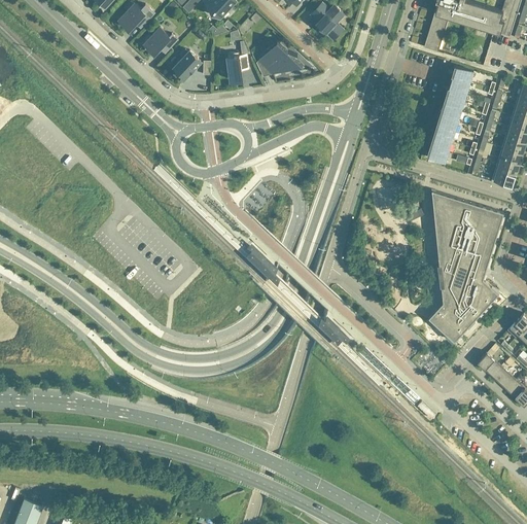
[(95,0),(105,8),(112,0),(95,0)]
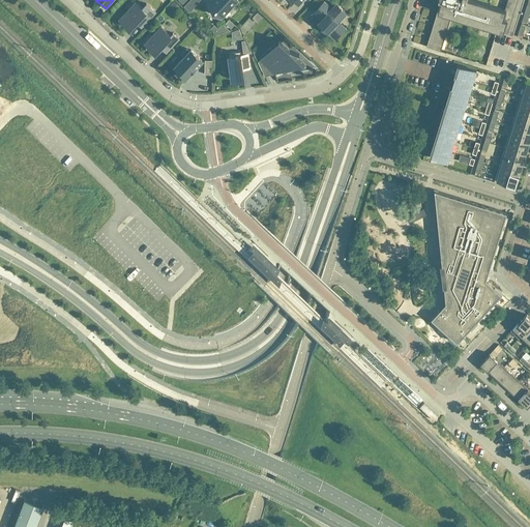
[(201,3),(197,0),(193,0),(187,7),(193,12),(201,3)]
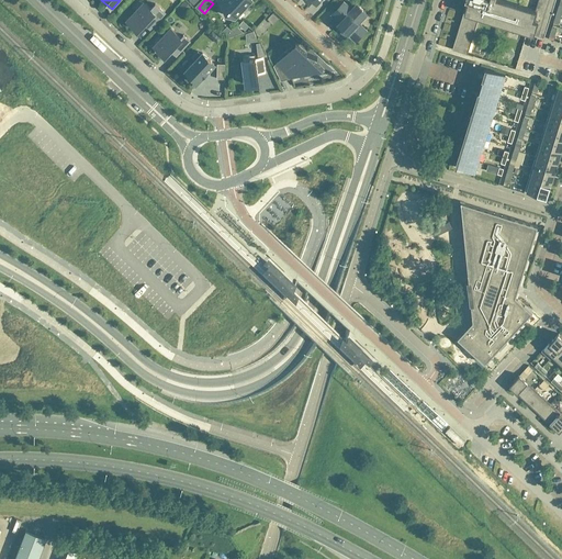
[(251,3),(247,0),(220,0),(215,6),(225,15),(227,13),(228,14),(229,13),(236,20),(251,3)]
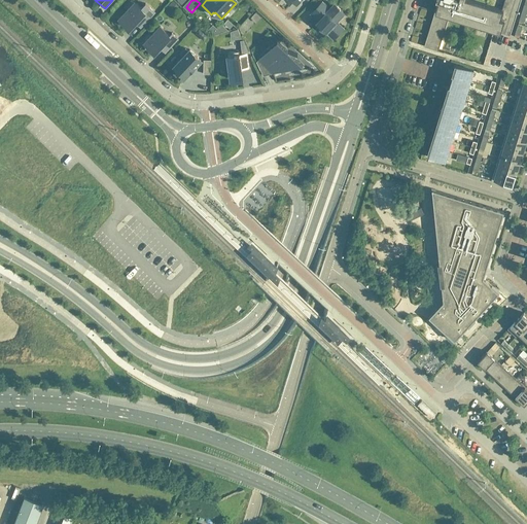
[(437,4),(423,49),(437,54),(437,53),(448,20),(454,22),(456,22),(478,29),(479,29),(493,33),(493,34),(510,39),(521,0),(505,0),(505,2),(502,12),(501,12),(464,1),(464,0),(435,0),(434,3),(437,4)]
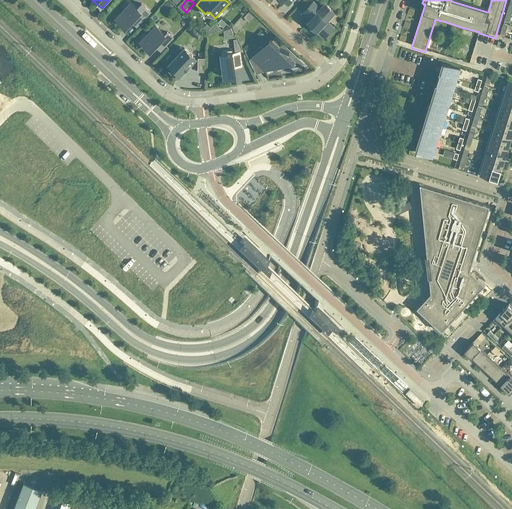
[(136,29),(150,14),(141,6),(137,11),(130,5),(115,21),(125,30),(135,19),(140,24),(136,28),(136,29)]
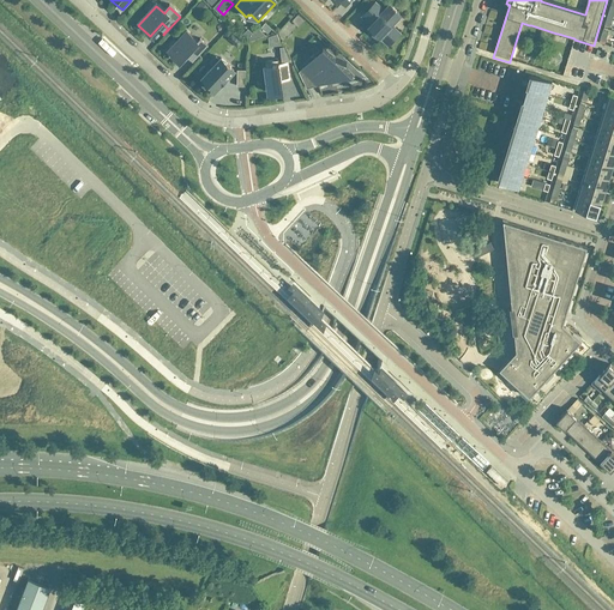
[(384,14),(375,6),(363,18),(372,26),(367,32),(377,42),(380,38),(389,47),(398,36),(390,28),(399,18),(390,8),(384,14)]
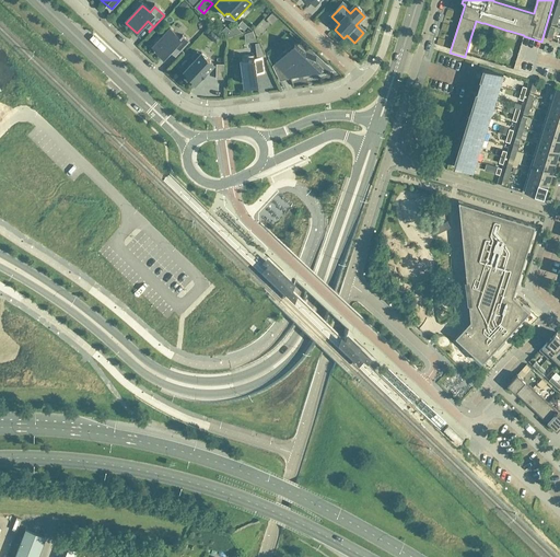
[(272,16),(264,26),(268,31),(277,21),(272,16)]
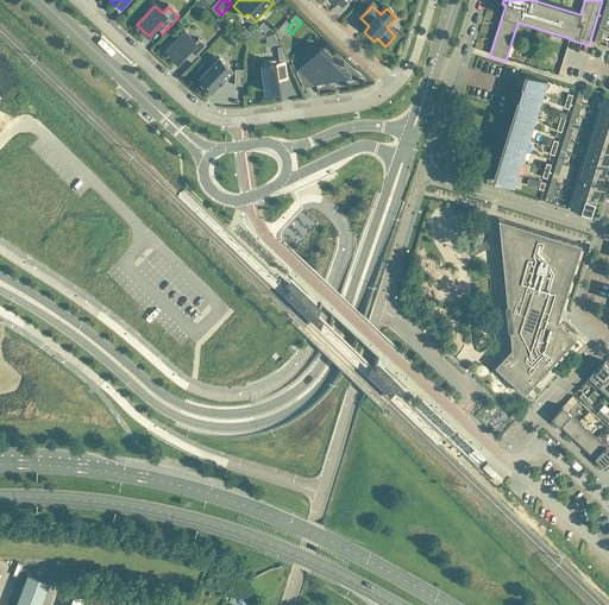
[(297,38),(308,32),(303,25),(293,32),(297,38)]
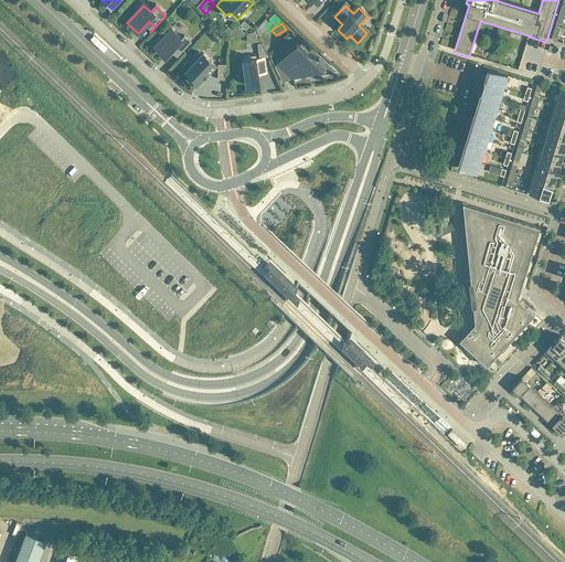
[(243,24),(240,29),(246,34),(249,30),(243,24)]
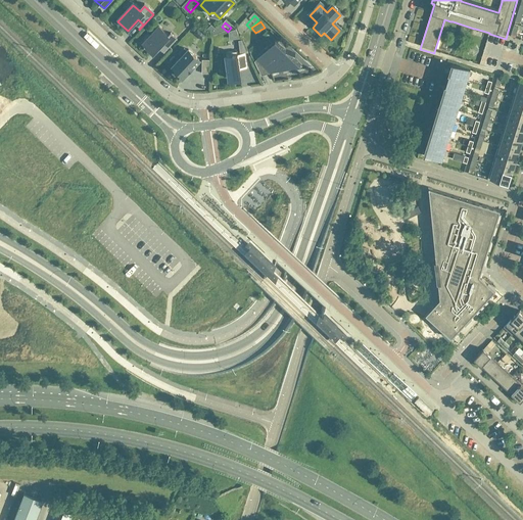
[(163,54),(176,41),(171,36),(169,38),(158,29),(150,38),(148,37),(143,43),(144,44),(143,45),(153,55),(158,49),(163,54)]
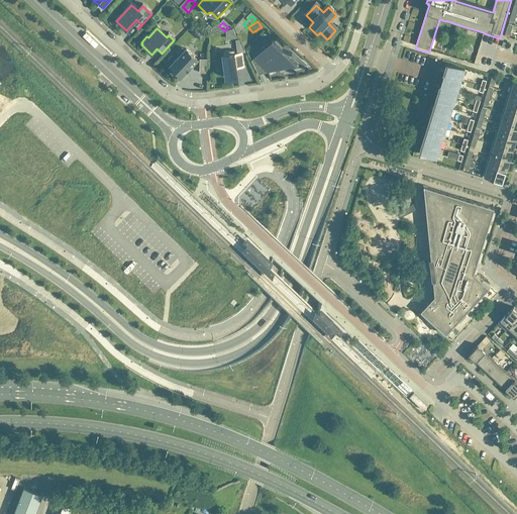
[(267,50),(269,54),(252,65),(251,63),(251,64),(254,71),(261,69),(265,74),(279,70),(280,71),(284,70),(286,72),(299,68),(289,58),(290,56),(291,57),(292,56),(282,52),(272,41),(271,42),(273,44),(267,50)]
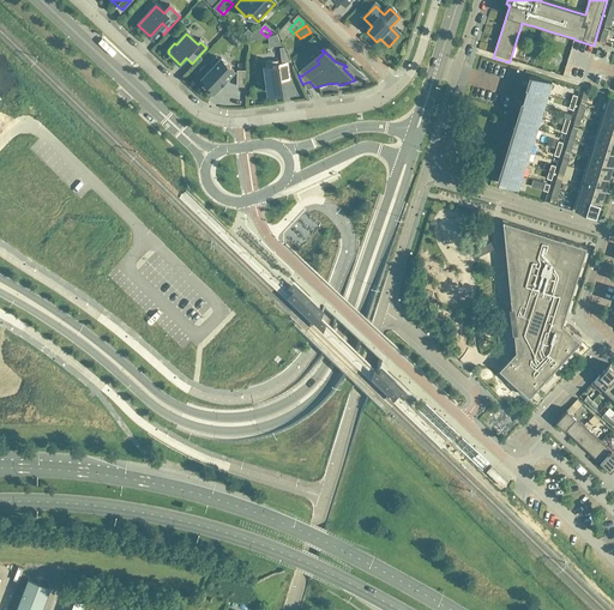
[(227,82),(226,82),(234,73),(221,61),(220,64),(216,60),(210,66),(214,70),(202,82),(208,88),(206,88),(214,95),(221,88),(227,82)]
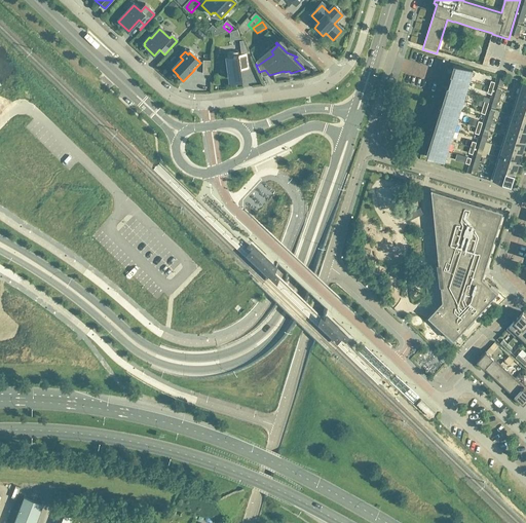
[(247,70),(246,58),(238,59),(238,54),(226,55),(227,65),(223,65),(223,66),(224,66),(225,79),(229,78),(230,82),(241,81),(240,71),(247,70)]
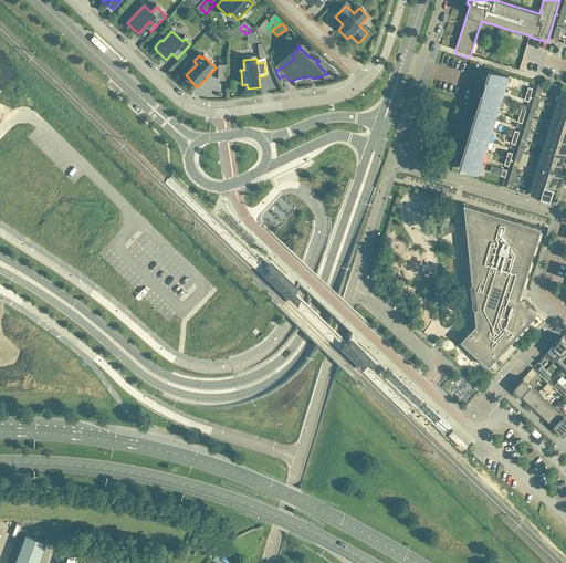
[(338,71),(334,74),(341,82),(344,79),(338,71)]
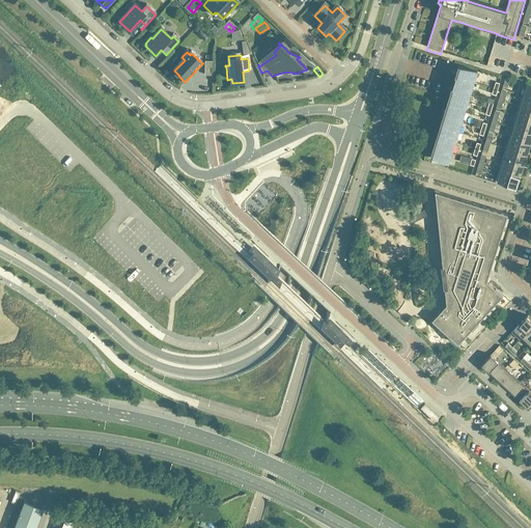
[(455,79),(474,84),(477,74),(458,68),(455,79)]
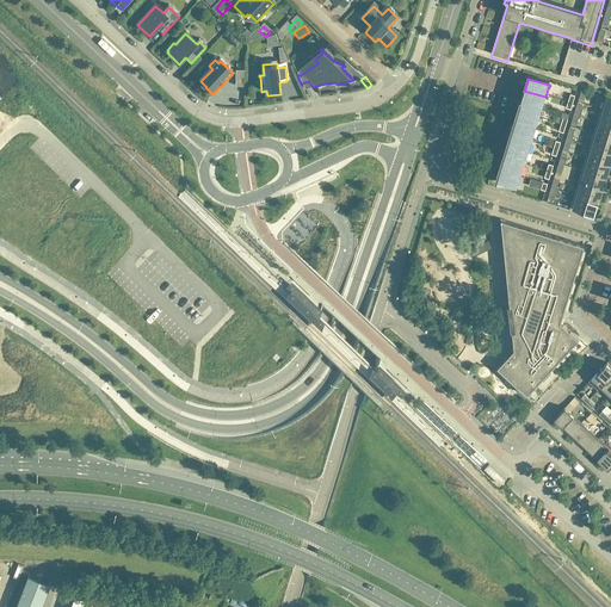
[(524,91),(520,103),(542,109),(545,97),(524,91)]
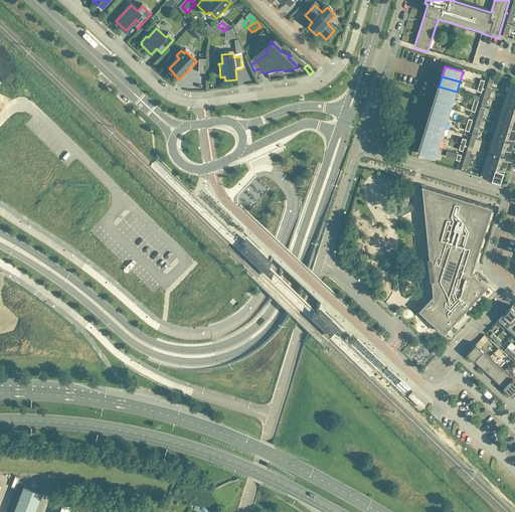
[(514,97),(514,84),(510,83),(506,95),(514,97)]
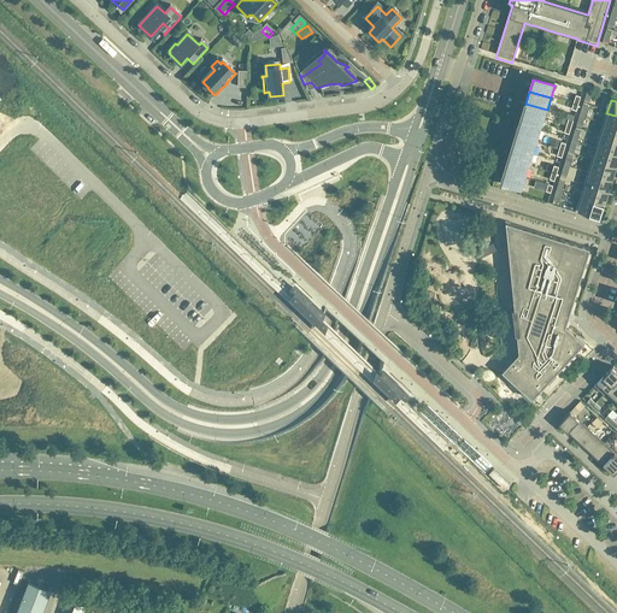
[(526,104),(522,115),(544,122),(547,110),(526,104)]
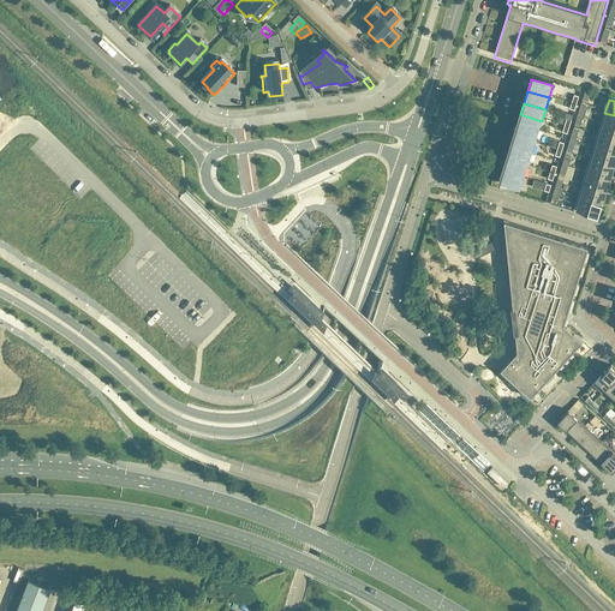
[(614,129),(614,115),(604,113),(601,125),(614,129)]
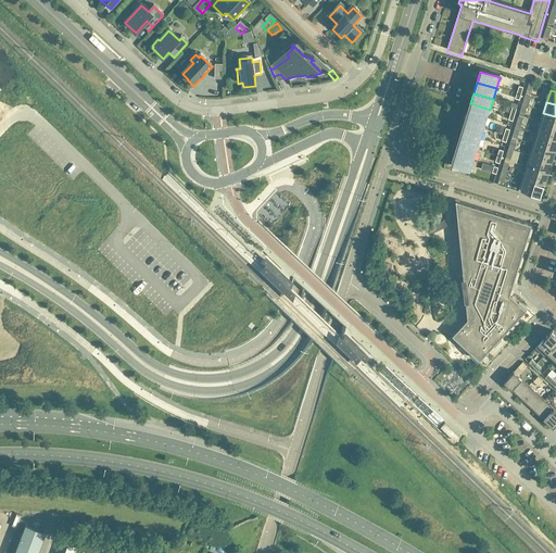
[(470,103),(467,114),(487,121),(490,110),(470,103)]
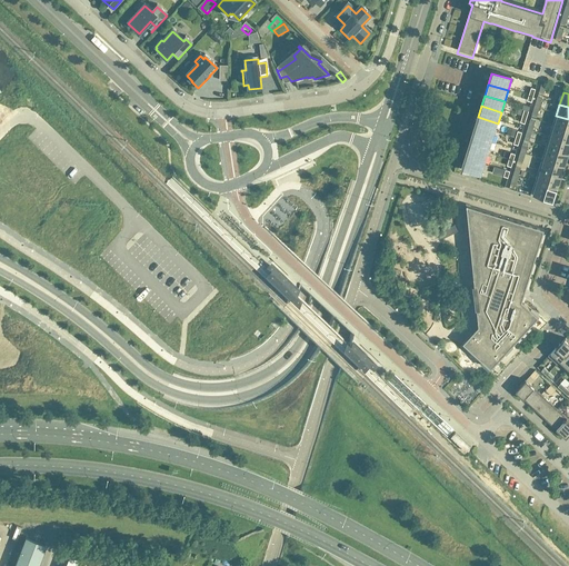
[(568,132),(568,119),(556,116),(552,127),(568,132)]
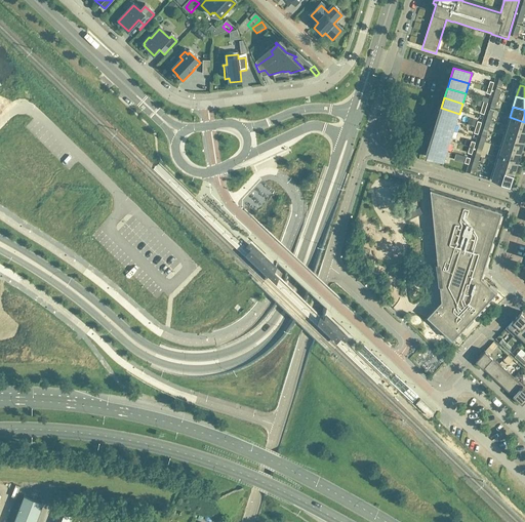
[(441,108),(438,118),(455,124),(459,114),(441,108)]
